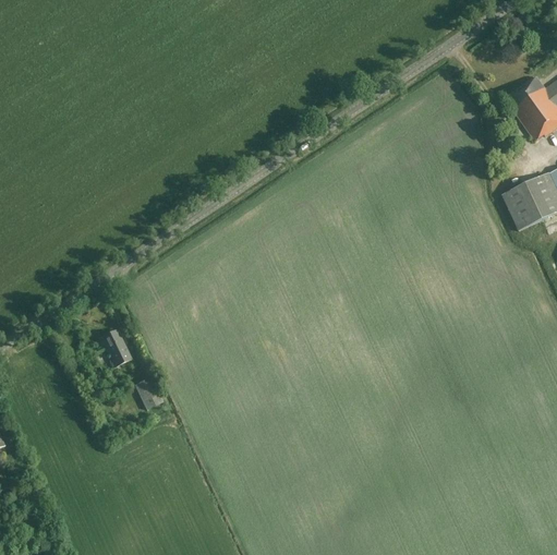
[(556,79),(545,88),(535,75),(506,97),(513,108),(512,109),(535,141),(556,124),(556,79)]
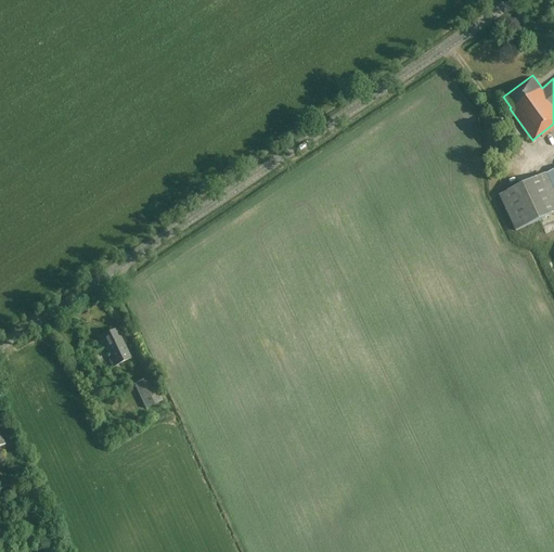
[(553,166),(498,193),(514,229),(553,209),(553,166)]
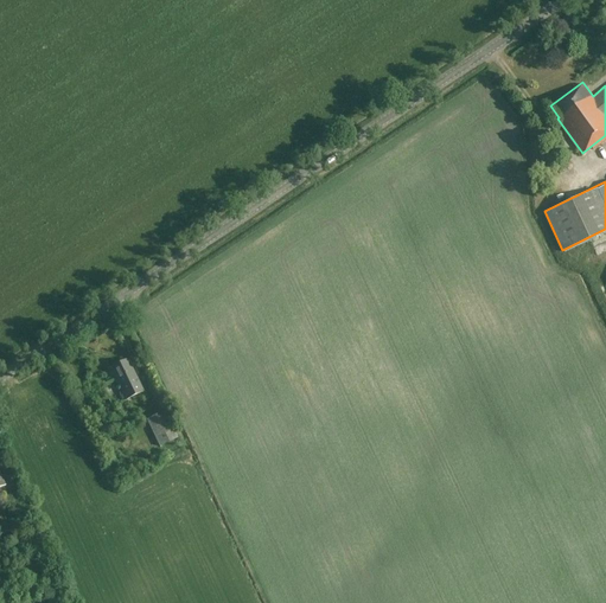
[(123,397),(142,389),(127,357),(109,365),(123,397)]
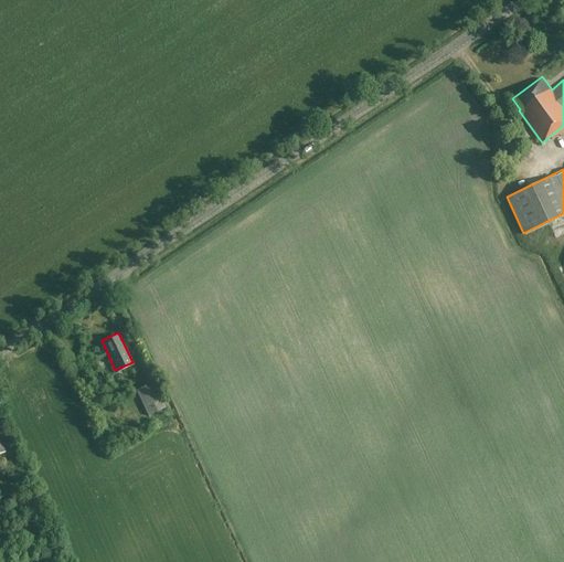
[(165,404),(152,379),(136,388),(148,413),(165,404)]
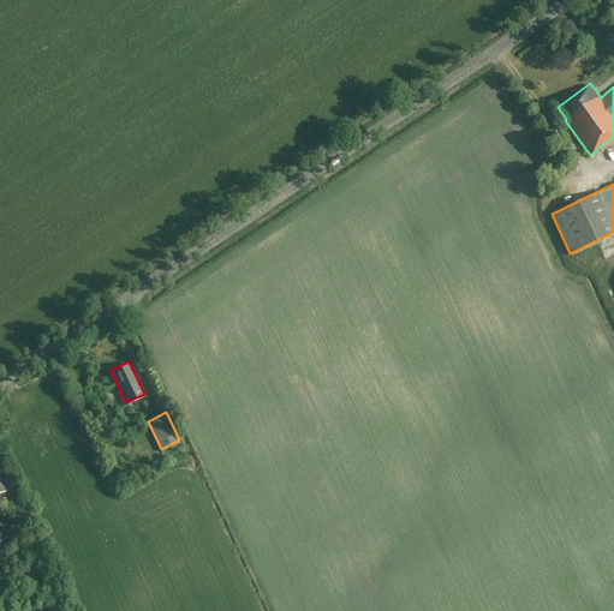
[(13,515),(24,510),(17,495),(1,502),(7,516),(12,514),(13,515)]
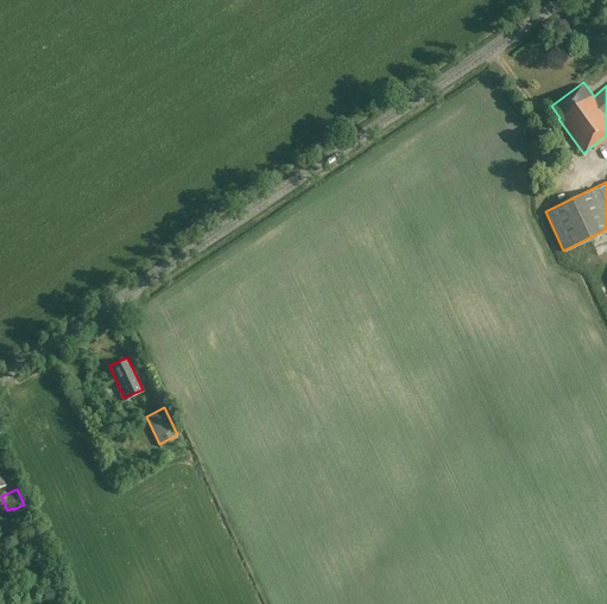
All buildings are outlined.
